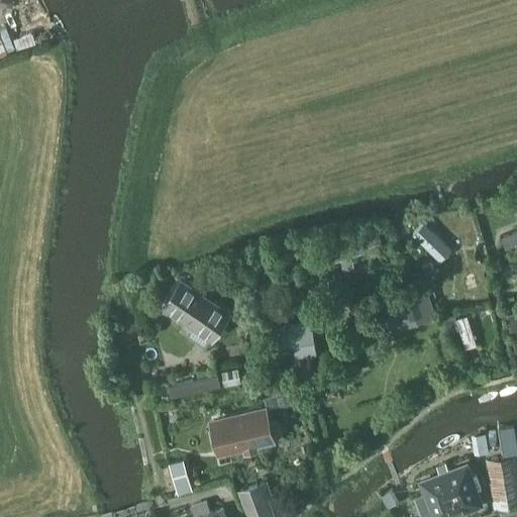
[(486,214),(491,243),(508,241),(503,211),(486,214)]
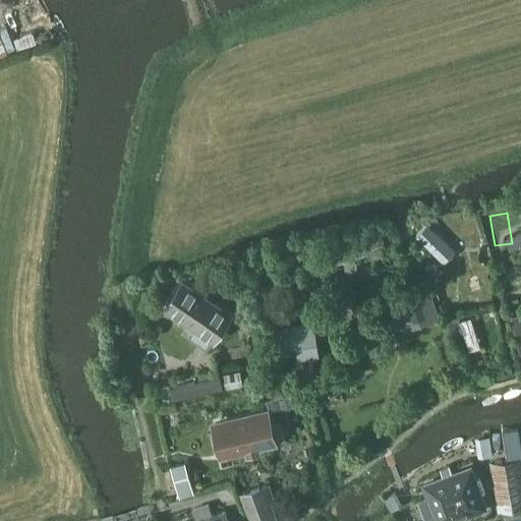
[(426,232),(435,262),(451,256),(443,228),(426,232)]
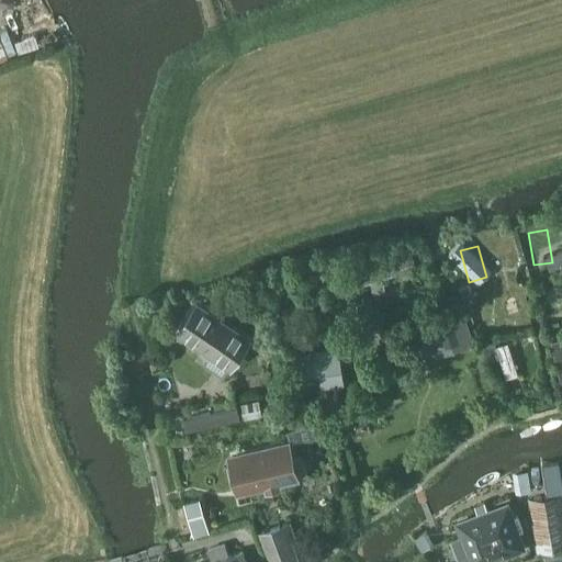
[(411,250),(397,255),(403,271),(417,267),(411,250)]
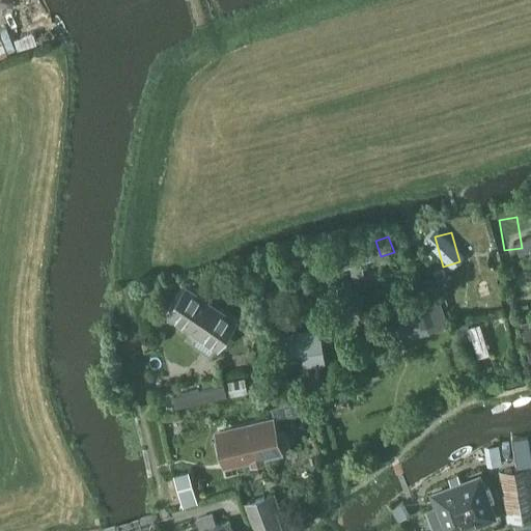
[(364,270),(362,261),(375,257),(371,244),(331,257),(335,270),(354,264),(357,273),(364,270)]
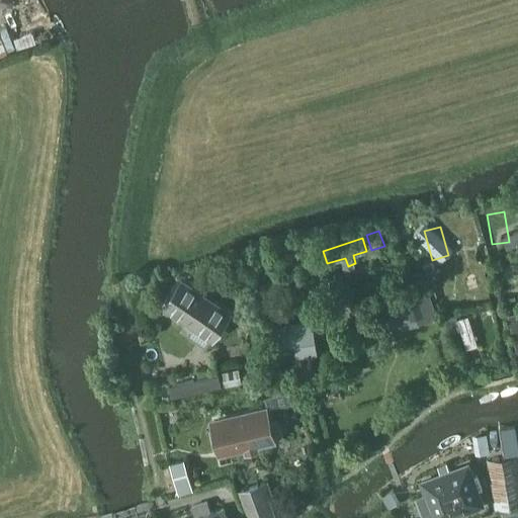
[(433,262),(424,265),(426,272),(435,269),(433,262)]
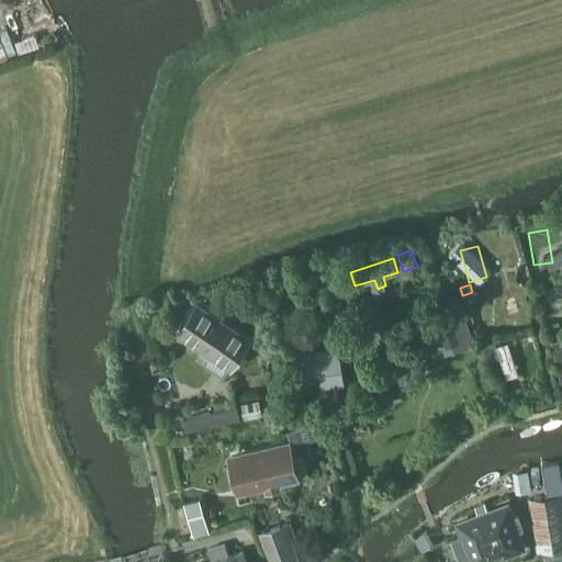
[(540,291),(546,323),(561,319),(561,311),(558,288),(540,291)]
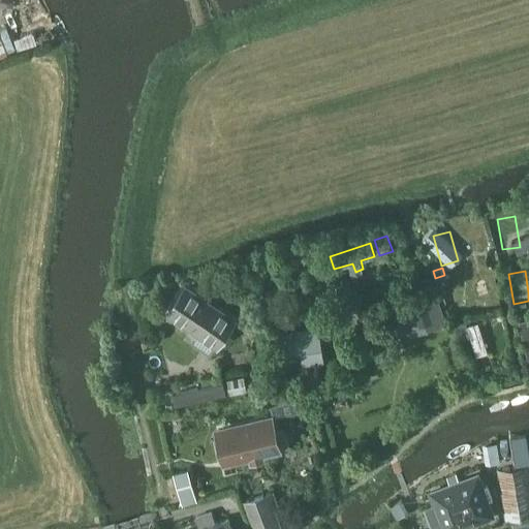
[(147,288),(158,286),(155,272),(144,275),(147,288)]
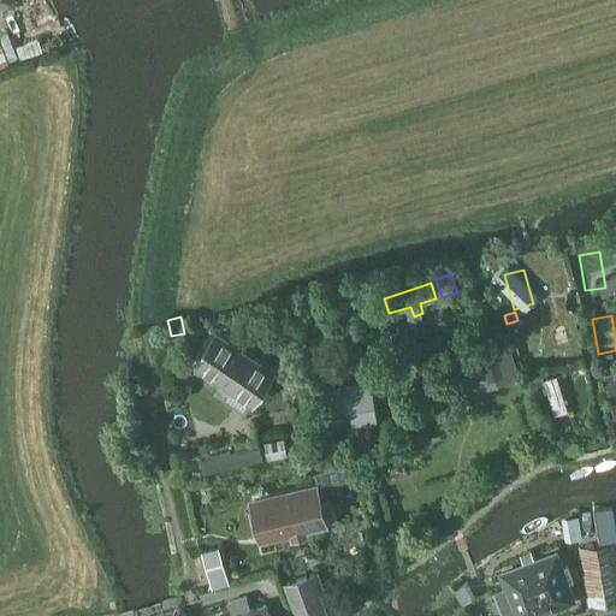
[(519,330),(528,363),(548,357),(538,324),(519,330)]
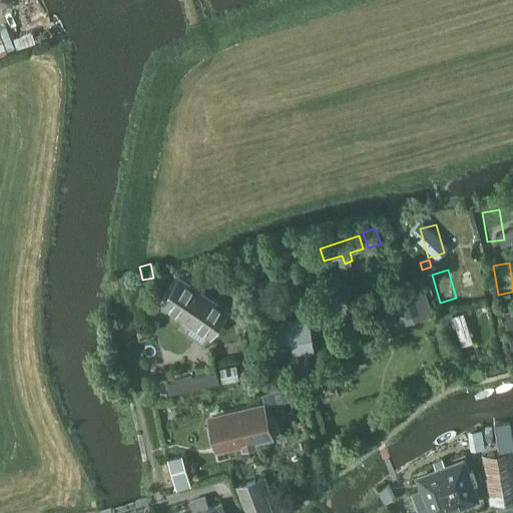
[(179,279),(163,302),(209,334),(225,311),(179,279)]
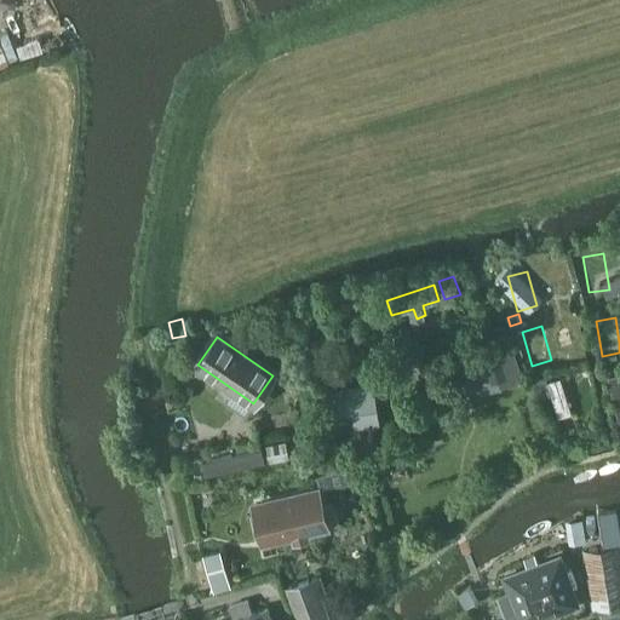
[(486,346),(487,348),(488,351),(469,359),(481,392),(521,378),(510,344),(500,348),(499,343),(486,346)]
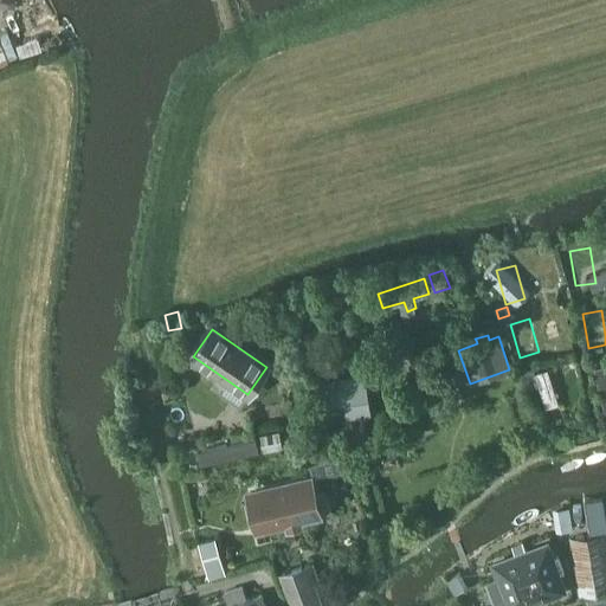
[(362,366),(350,367),(353,378),(365,375),(362,366)]
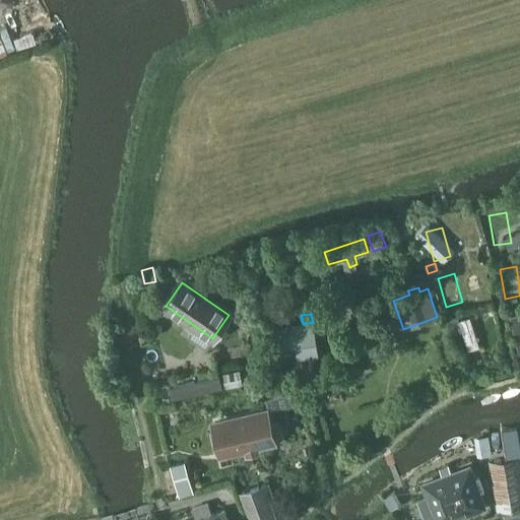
[(457,314),(447,317),(455,332),(462,329),(457,314)]
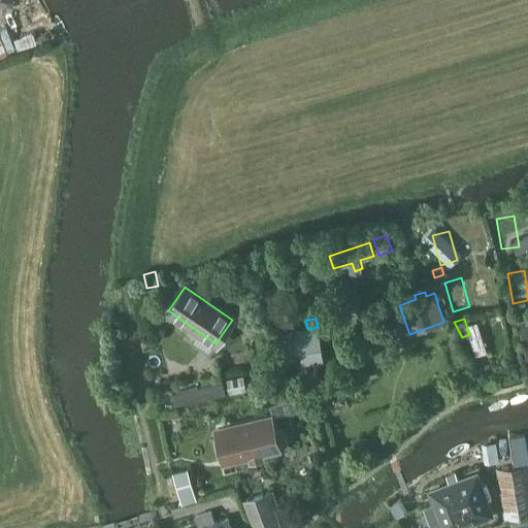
[(484,362),(501,357),(490,320),(473,325),(484,362)]
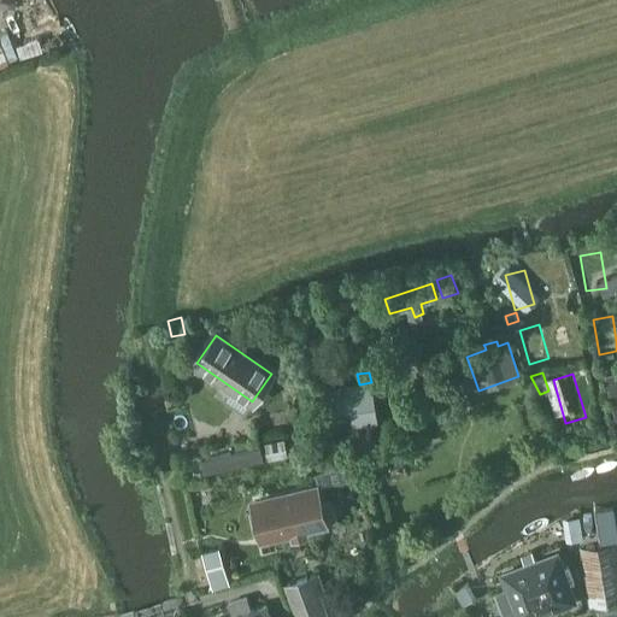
[(447,376),(432,381),(438,400),(453,395),(447,376)]
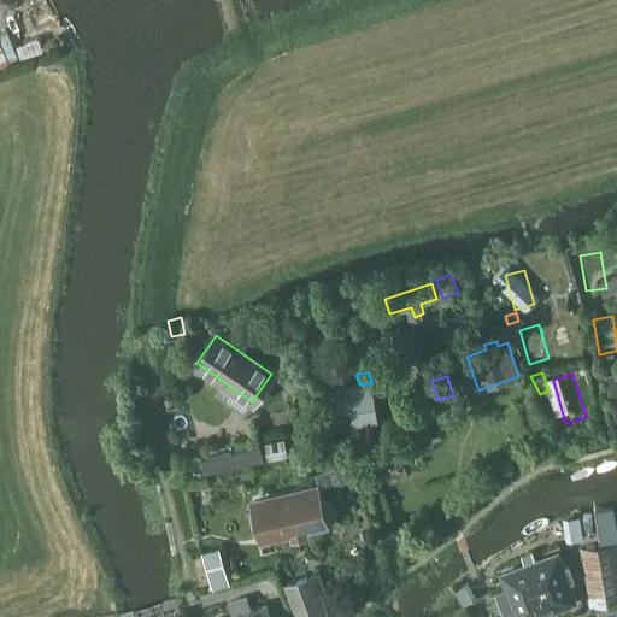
[(352,423),(376,419),(371,382),(359,385),(329,389),(331,411),(350,409),(352,423)]
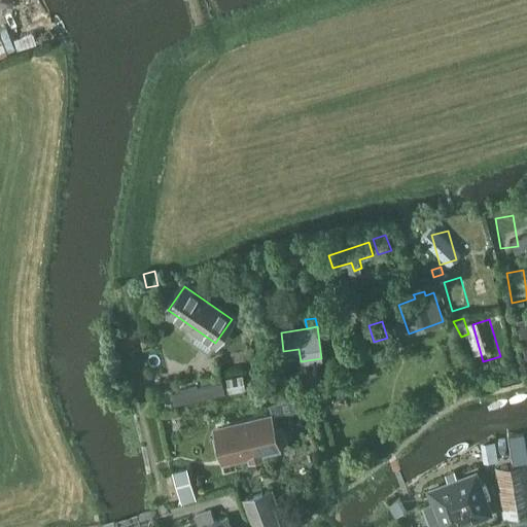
[(230,391),(244,390),(243,377),(229,379),(230,391)]
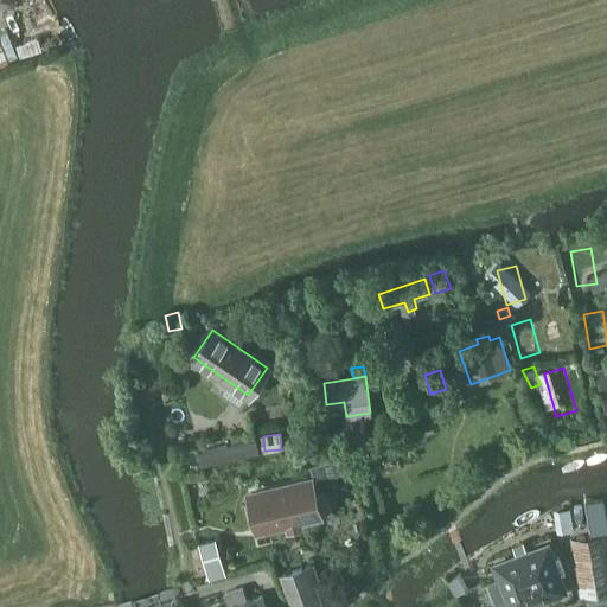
[(260,454),(256,439),(197,453),(200,468),(260,454)]
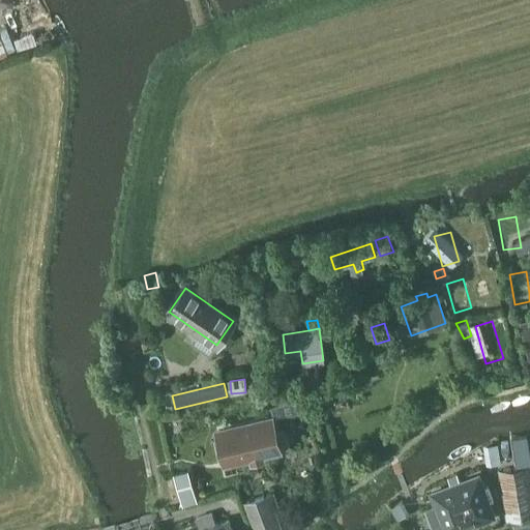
[(271,419),(216,433),(225,464),(280,450),(271,419)]
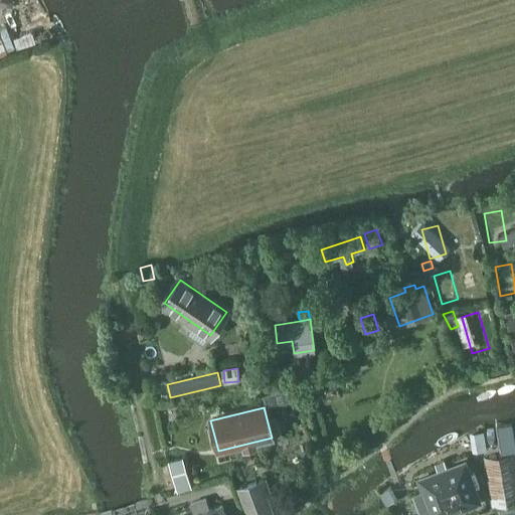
[(514,451),(514,438),(513,423),(498,425),(498,426),(501,446),(502,454),(514,451)]
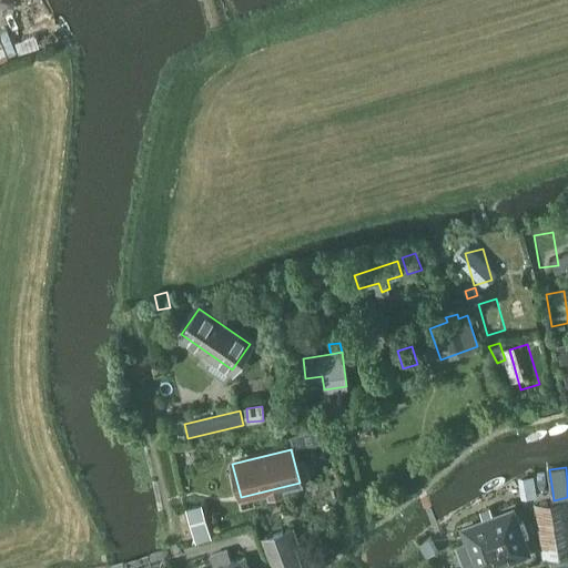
[(534,476),(519,478),(523,498),(537,496),(534,476)]
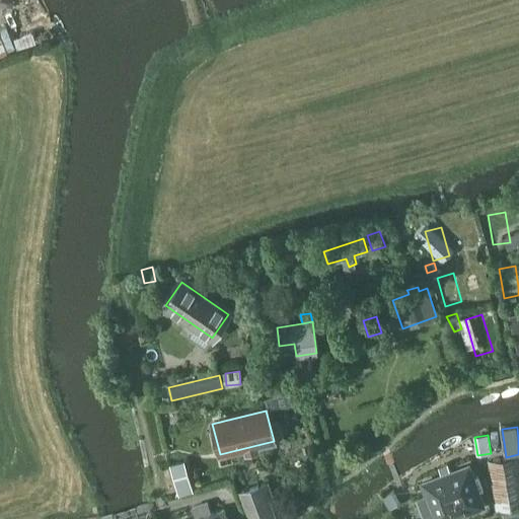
[(497,518),(518,518),(518,460),(518,457),(489,461),(497,518)]
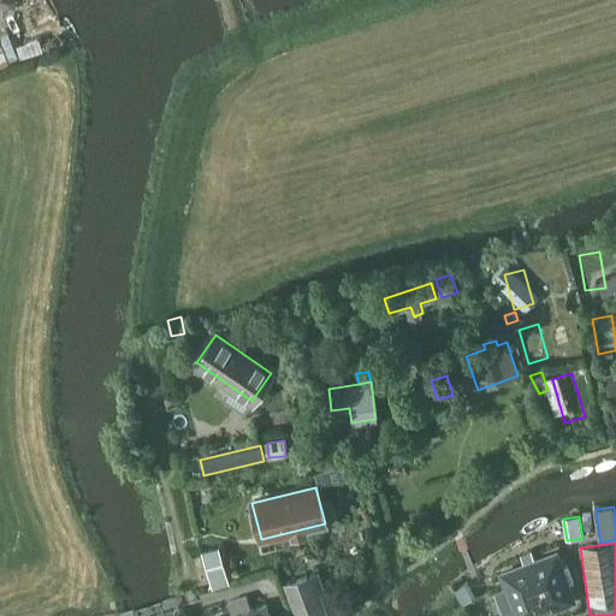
[(218,586),(229,582),(218,549),(202,552),(211,580),(215,579),(218,586)]
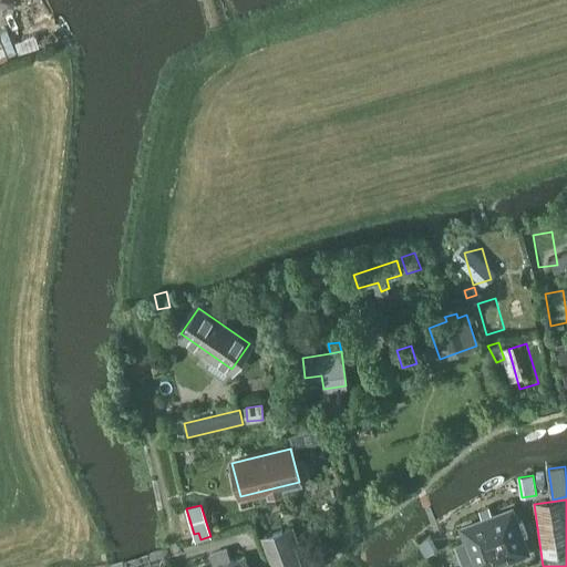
[(476,566),(487,566),(526,553),(521,537),(528,534),(523,519),(515,523),(511,511),(462,528),(476,566)]
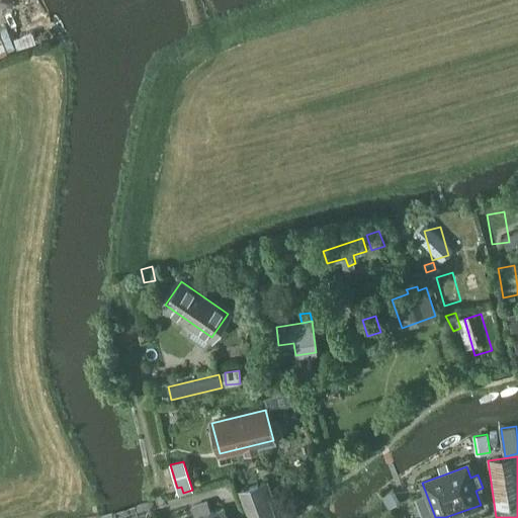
[(274,517),(262,484),(240,492),(249,517),(274,517)]
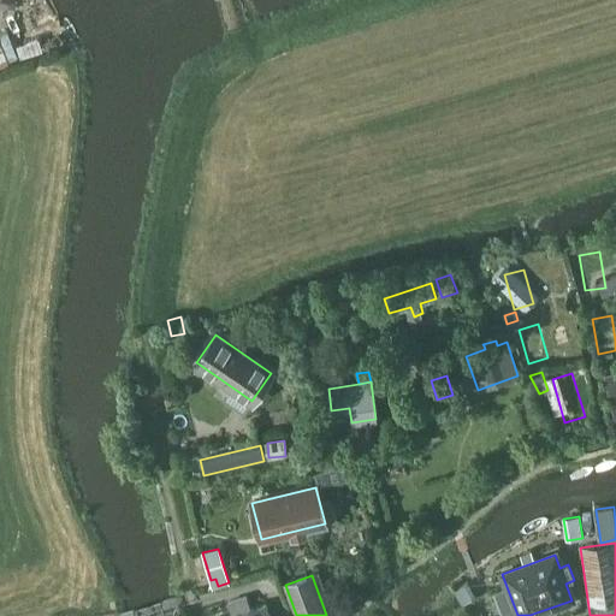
[(227,615),(270,615),(266,604),(252,609),(247,596),(227,603),(231,615),(227,615)]
